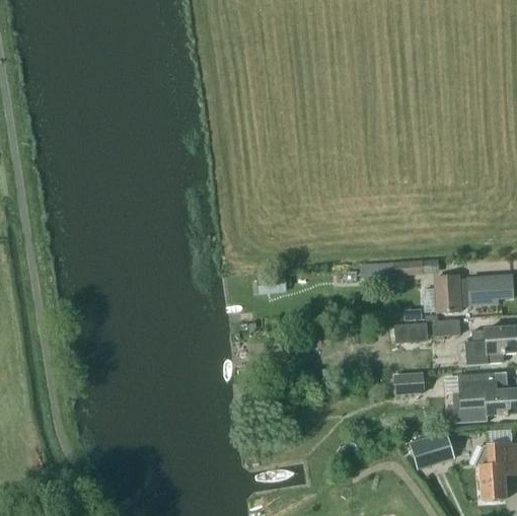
[(421,261),(361,264),(361,277),(422,273),(421,261)]
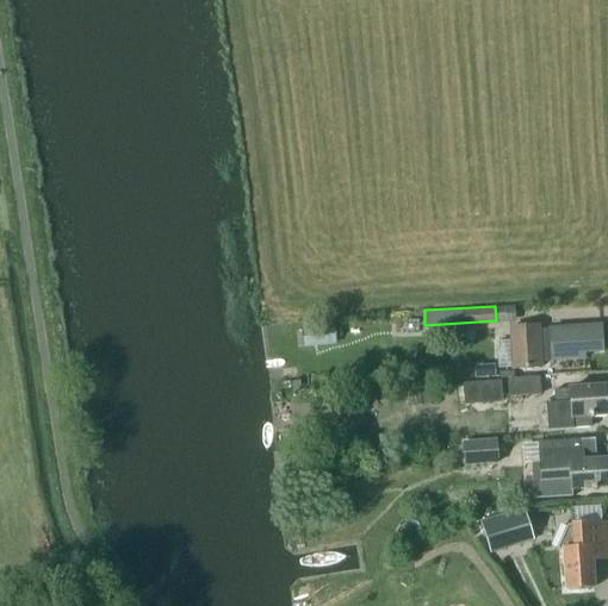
[(539,351),(551,350),(551,358),(583,357),(583,351),(602,350),(601,324),(550,326),(550,328),(538,328),(538,323),(510,325),(513,367),(540,366),(539,351)]
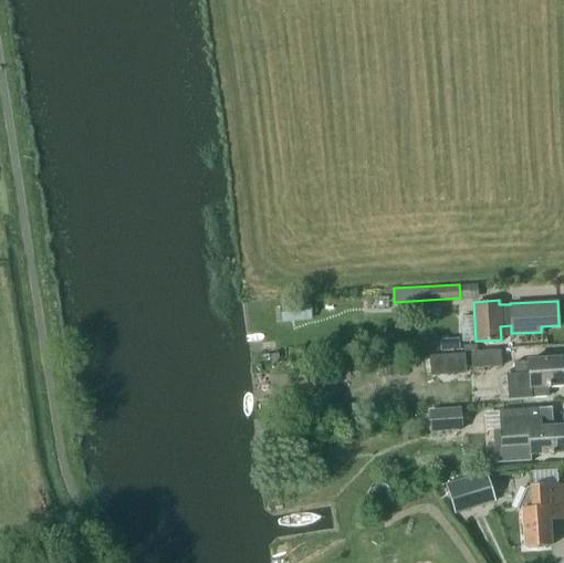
[(442,337),(442,348),(461,347),(460,336),(442,337)]
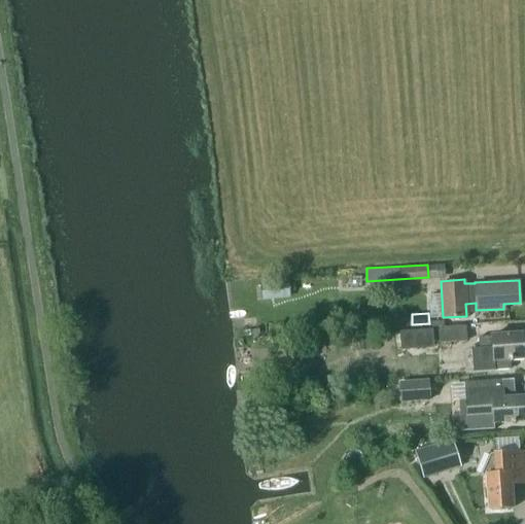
[(467,325),(440,326),(440,324),(414,325),(415,339),(441,338),(441,341),(468,340),(467,325)]
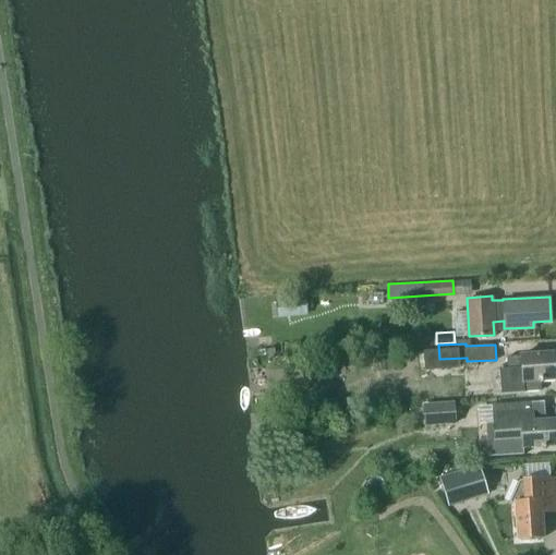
[(522,353),(508,353),(509,368),(502,368),(503,389),(541,388),(541,379),(555,378),(555,351),(522,352),(522,353)]
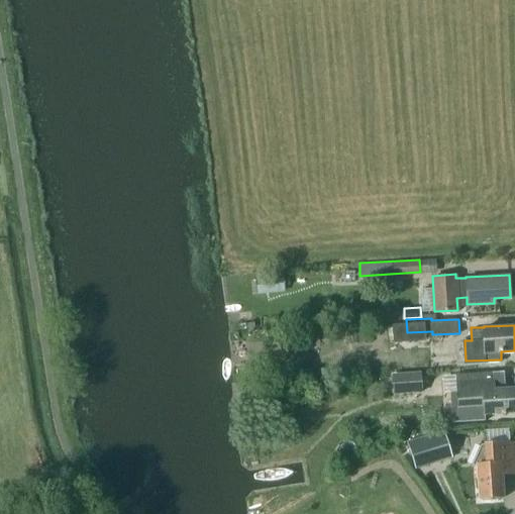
[(395,391),(422,389),(421,371),(394,373),(395,391)]
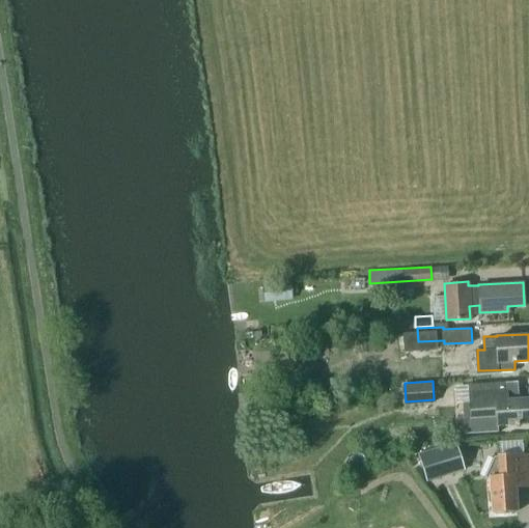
[(520,382),(469,384),(470,403),(476,403),(477,418),(498,417),(498,424),(528,421),(528,396),(521,397),(520,382)]
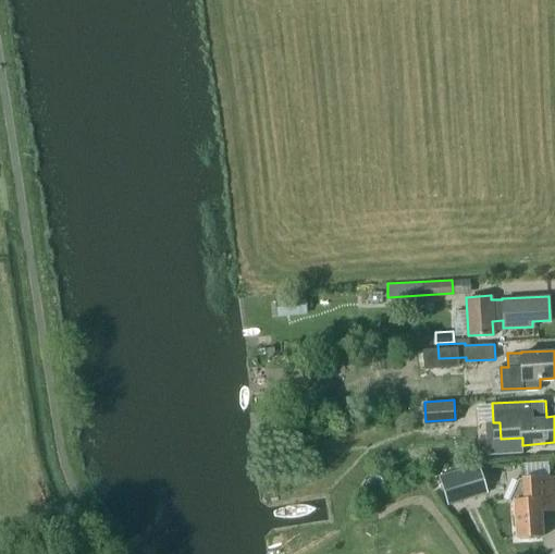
[(480,464),(441,476),(449,502),(488,490),(480,464)]
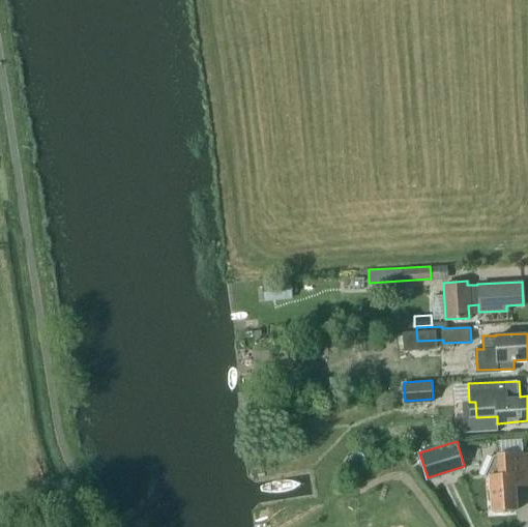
[(527,452),(494,455),(485,476),(491,476),(493,509),(518,508),(516,486),(527,484),(527,452)]
